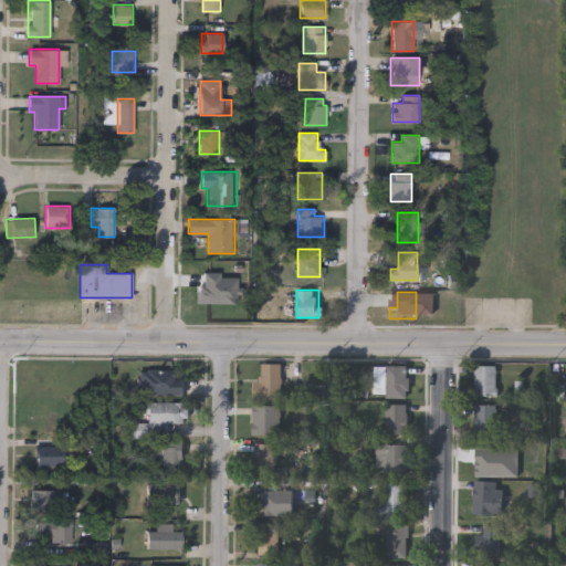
[(252,398),(252,379),(261,379),(261,363),(282,363),(282,398),(252,398)]
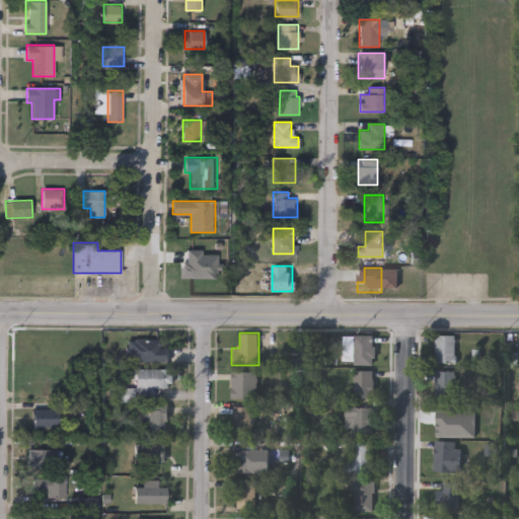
[(375,364),(355,364),(355,335),(375,335),(375,364)]
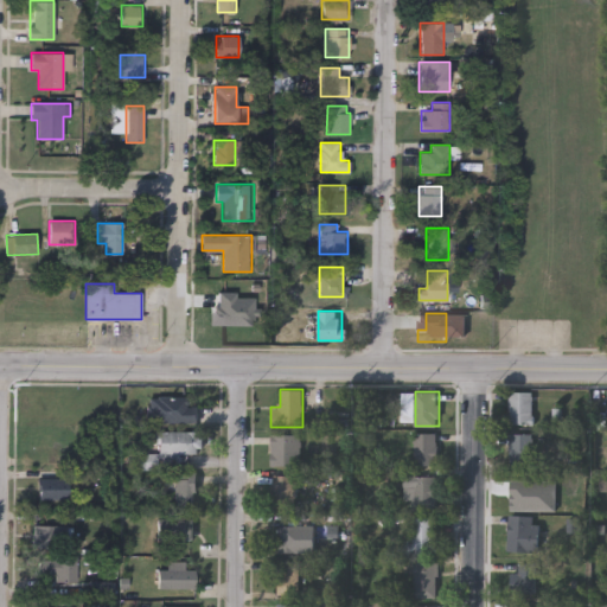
[(532,391),(532,423),(510,423),(510,391),(532,391)]
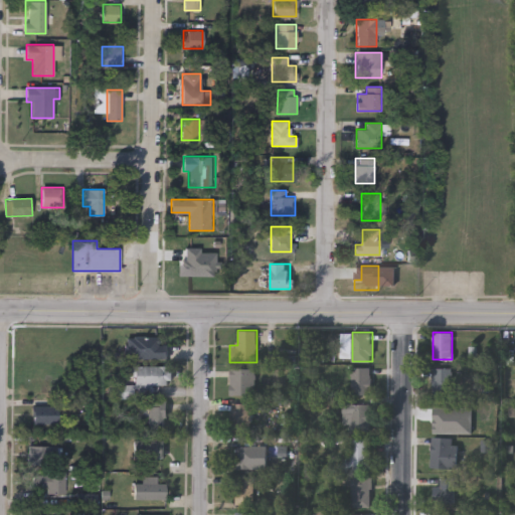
[(124,337),(168,337),(168,357),(124,357),(124,337)]
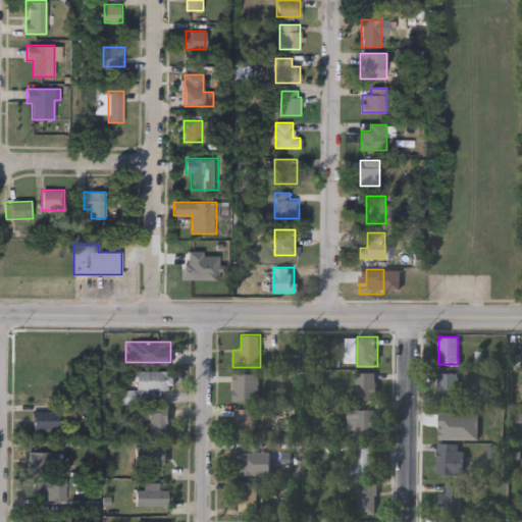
[(117,403),(117,388),(135,388),(135,380),(128,380),(128,370),(173,370),(173,387),(159,387),(159,403),(117,403)]
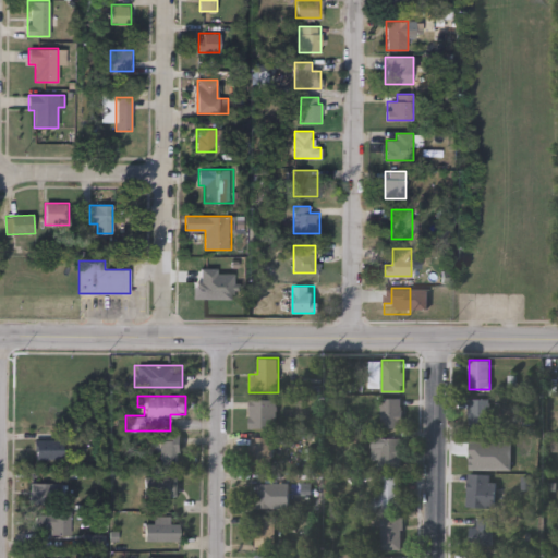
[(380,426),(380,398),(401,398),(401,427),(380,426)]
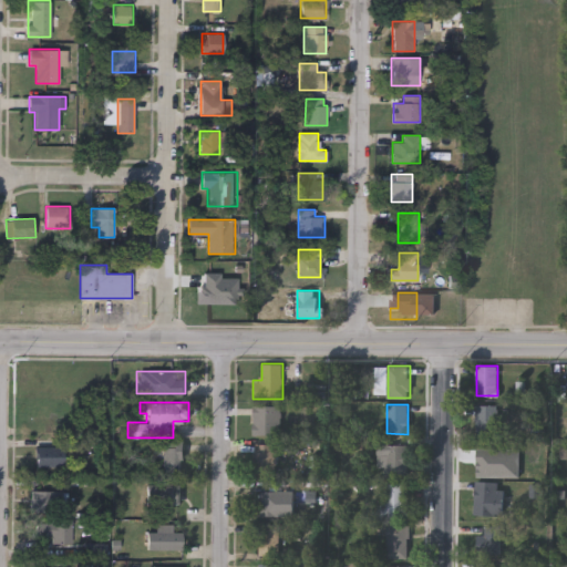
[(476,434),(476,404),(498,404),(498,434),(476,434)]
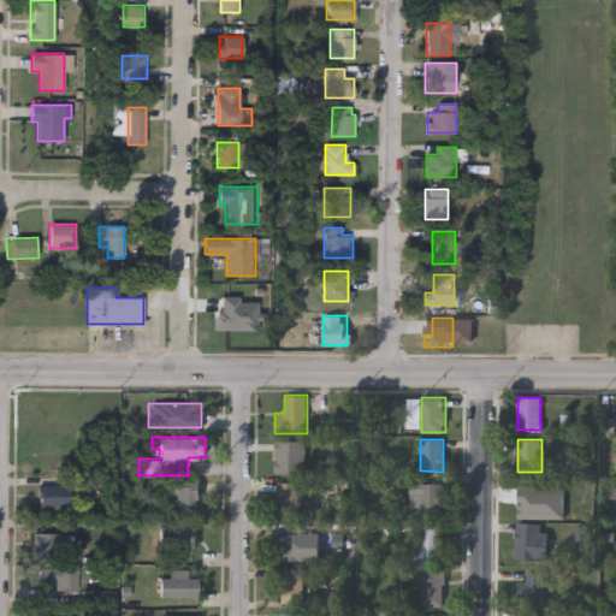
[(306,440),(306,472),(274,472),(274,440),(306,440)]
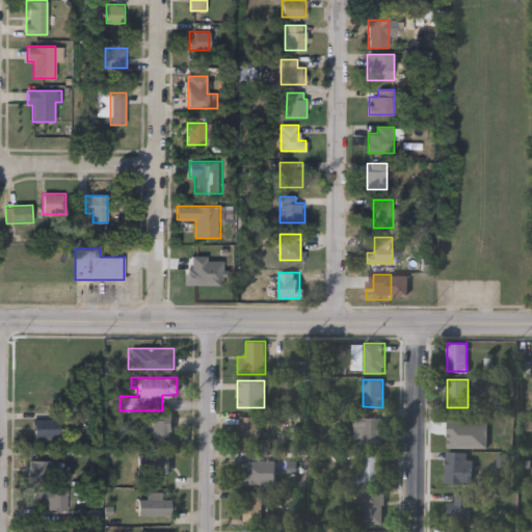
[(153,445),(153,414),(171,414),(171,445),(153,445)]
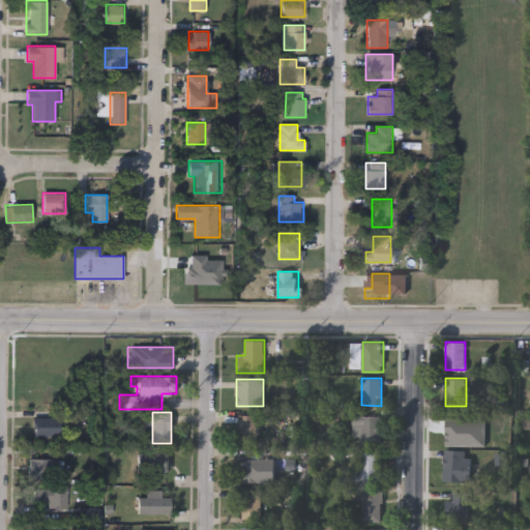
[(238,442),(238,414),(258,414),(258,442),(238,442)]
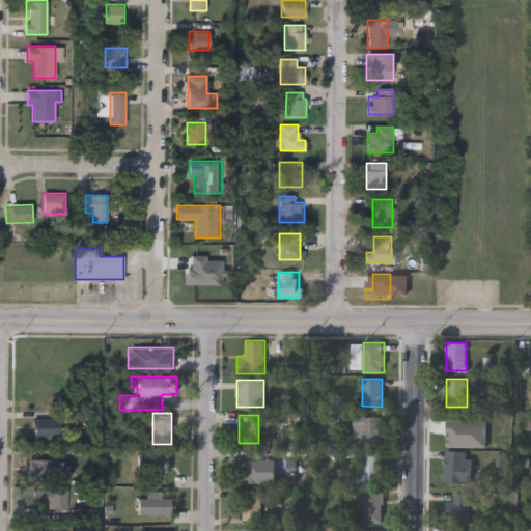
[(381,416),(381,445),(354,444),(354,416),(381,416)]
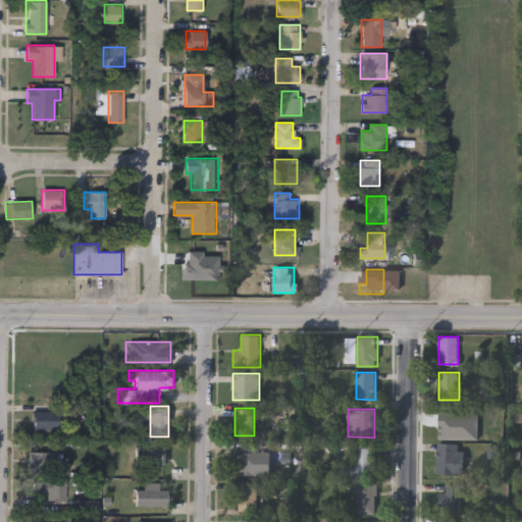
[(34,410),(58,410),(58,429),(34,429),(34,410)]
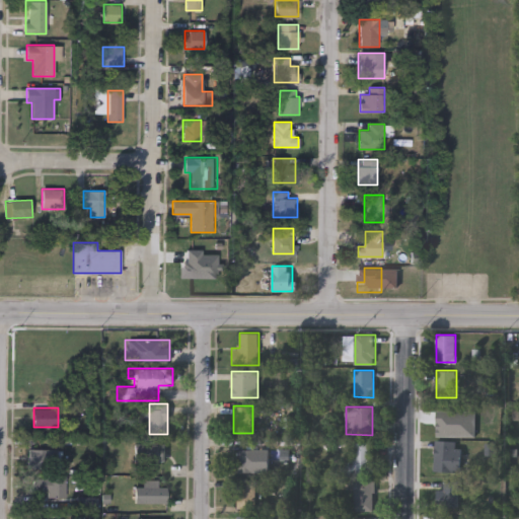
[(434,470),(434,440),(461,440),(461,470),(434,470)]
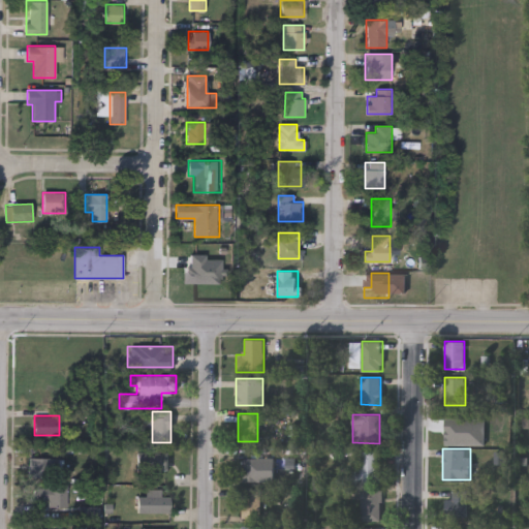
[(136,469),(136,450),(167,450),(167,469),(136,469)]
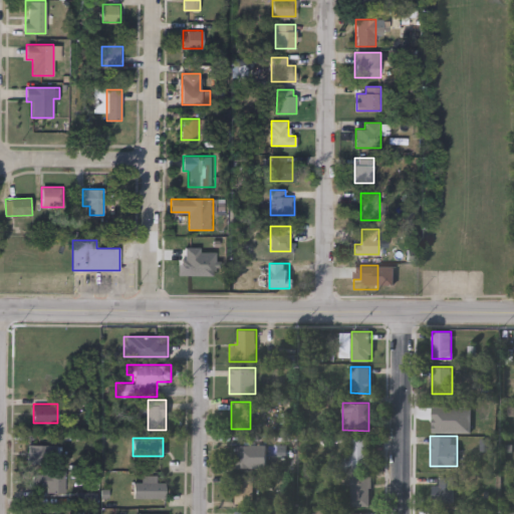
[(346,438),(369,438),(369,468),(346,468),(346,438)]
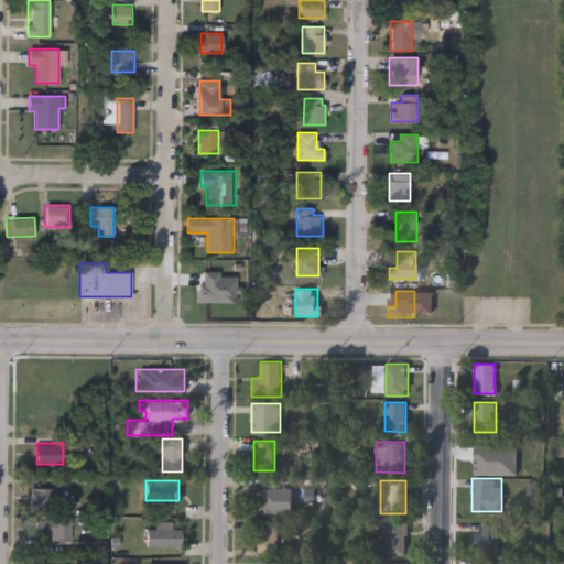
[(53,487),(53,507),(32,507),(32,487),(53,487)]
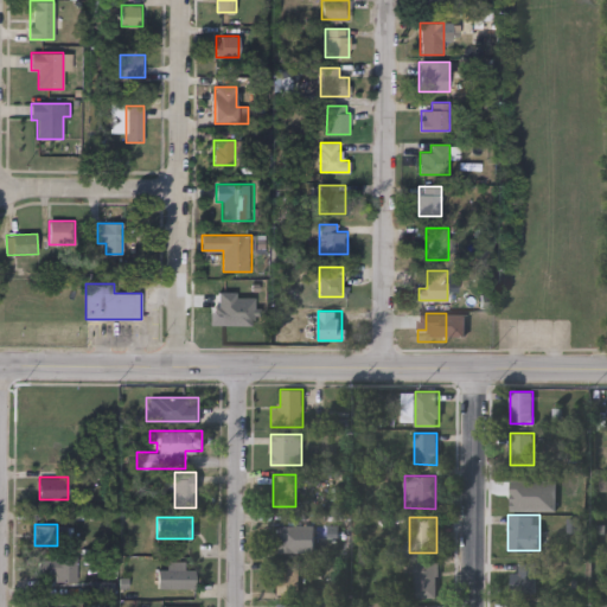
[(314,525),(314,550),(279,550),(279,525),(314,525)]
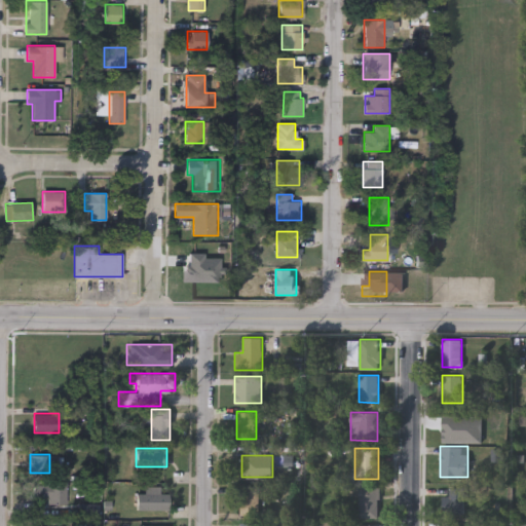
[(47,502),(47,495),(33,495),(33,482),(67,482),(67,502),(47,502)]
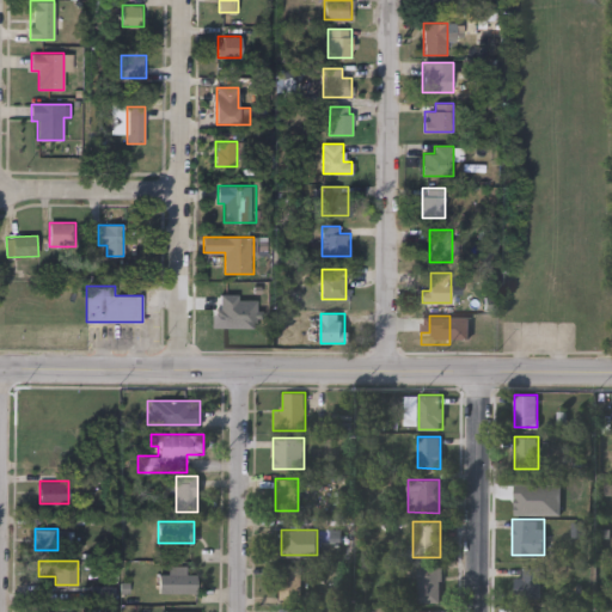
[(301,599),(279,599),(279,565),(301,565),(301,599)]
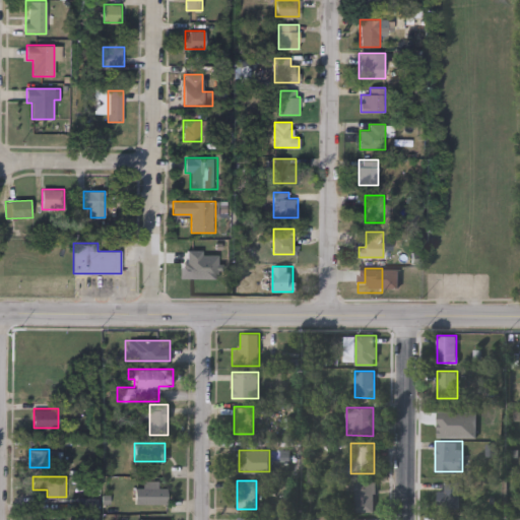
[(355,511),(355,481),(374,481),(374,511),(355,511)]
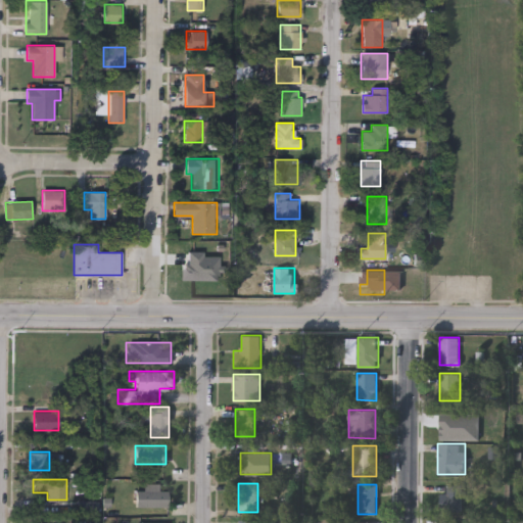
[(462,484),(462,512),(439,512),(439,492),(447,492),(447,484),(462,484)]
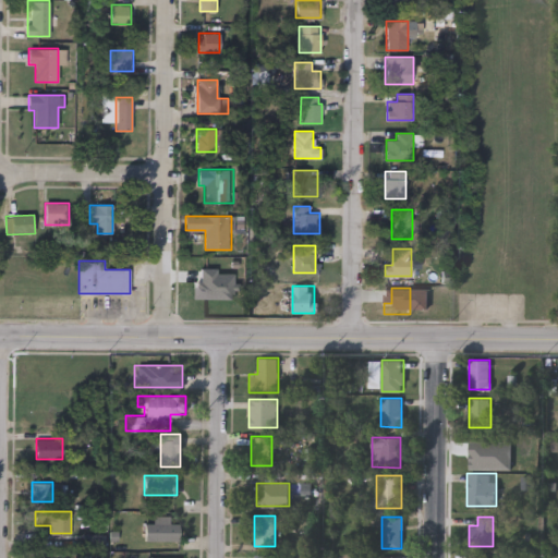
[(179,522),(179,540),(144,540),(144,522),(179,522)]
